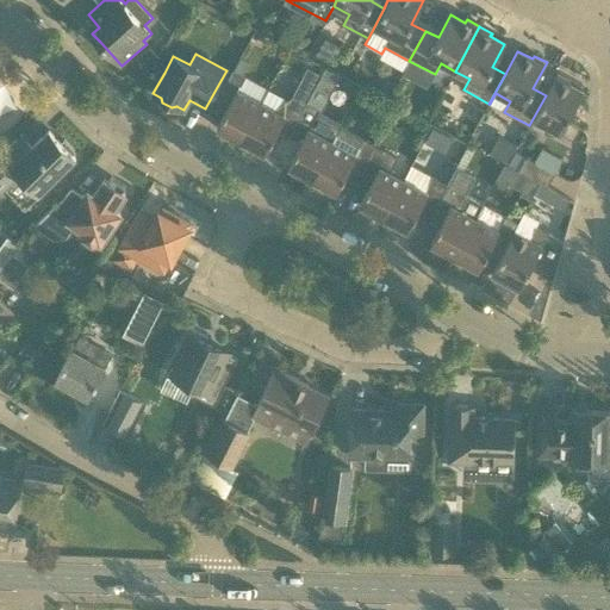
[(241,141),(261,103),(268,89),(232,70),(228,79),(240,86),(217,128),(241,141)]
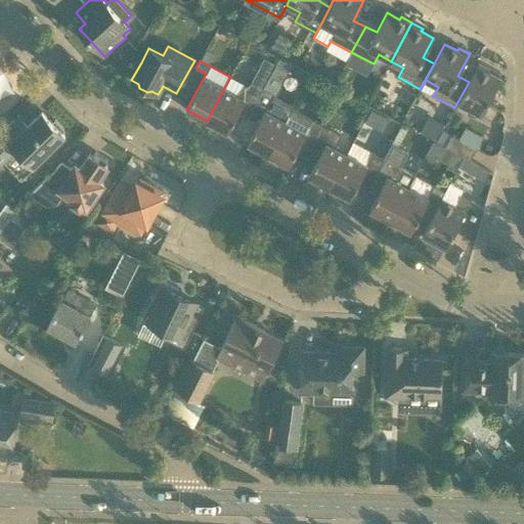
[(479,63),(469,82),(454,107),(459,102),(491,121),(497,110),(487,104),(500,79),(488,72),(489,69),(479,63)]
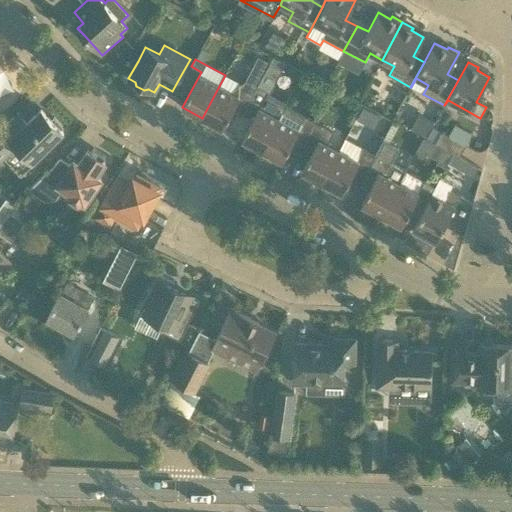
[(253,68),(247,79),(258,85),(264,74),(253,68)]
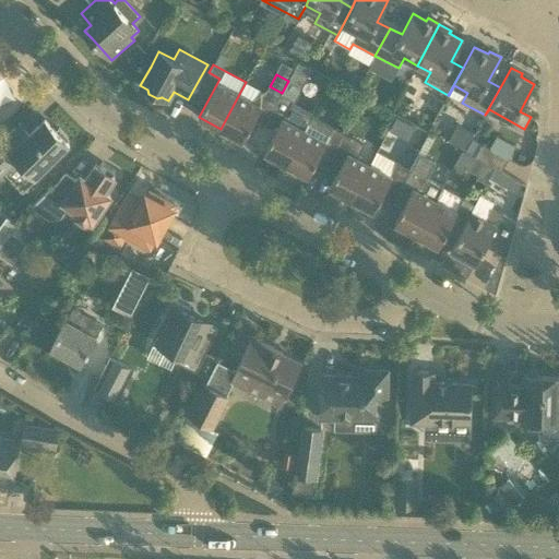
[(250,100),(239,94),(221,129),(242,141),(253,119),(264,125),(281,94),(269,87),(250,100)]
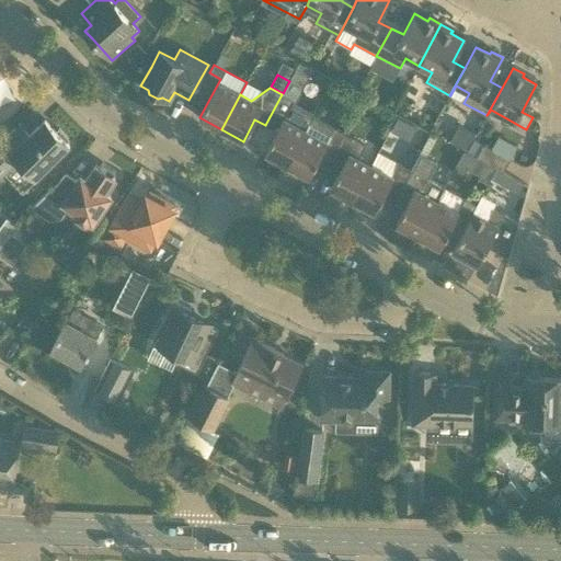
[(286,164),(306,130),(313,116),(313,115),(293,104),(294,101),(282,94),(265,125),(276,130),(264,153),(286,164)]
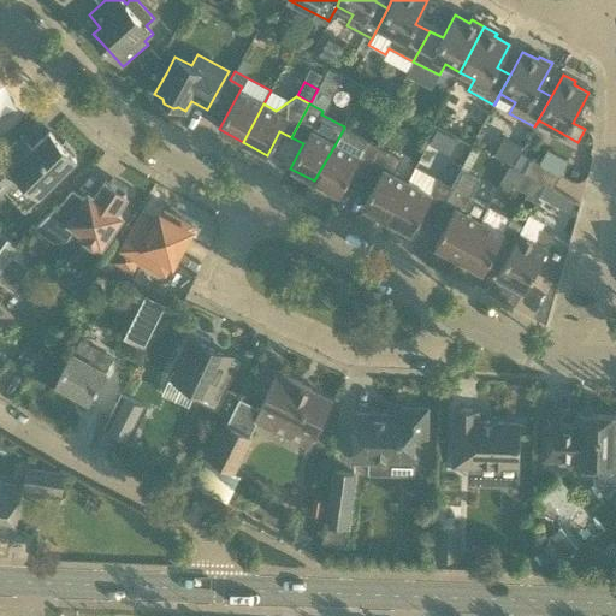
[(344,128),(336,143),(314,181),(339,194),(351,170),(363,177),(379,147),(344,128)]
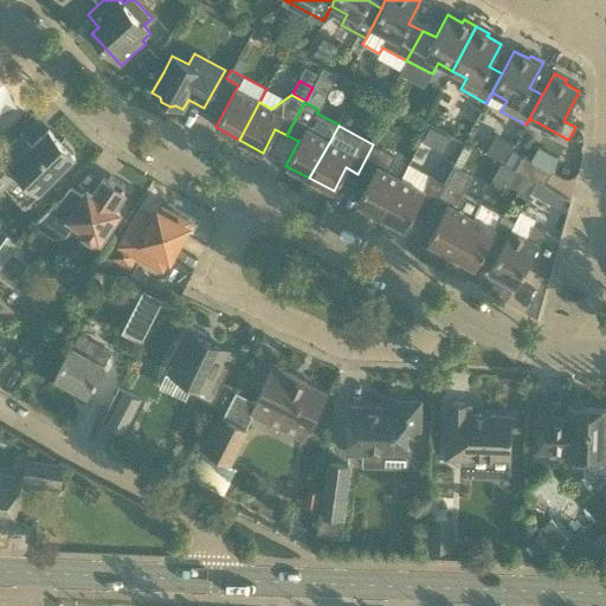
[(0,153),(0,192),(19,174),(38,194),(58,174),(75,158),(71,153),(73,150),(63,140),(60,142),(49,129),(33,143),(21,131),(15,139),(0,153)]
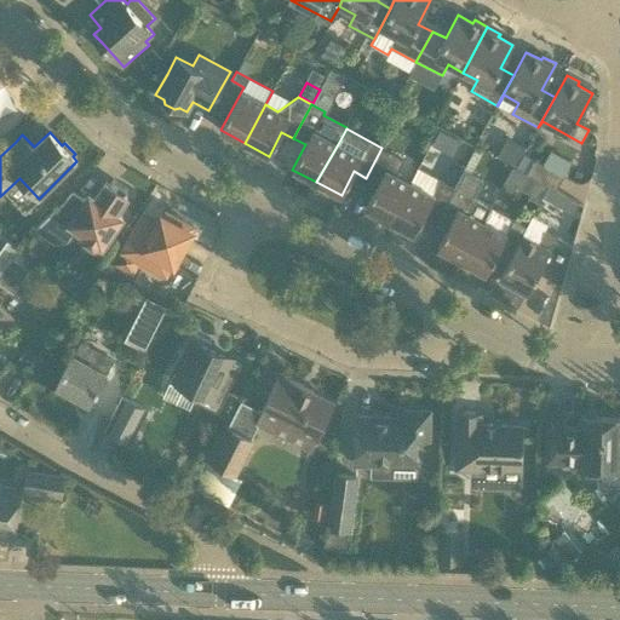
[(389,222),(409,183),(396,176),(405,160),(382,148),(366,178),(378,184),(365,208),(389,222)]
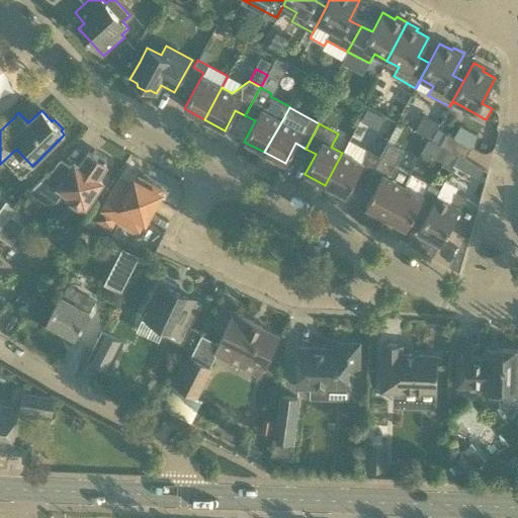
[(453,138),(446,134),(439,146),(447,149),(464,159),(471,147),(453,138)]
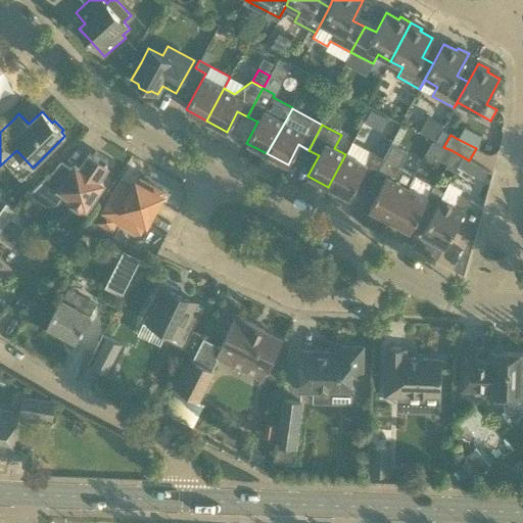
[(352,141),(345,154),(328,187),(348,197),(359,180),(369,185),(383,158),(352,141)]
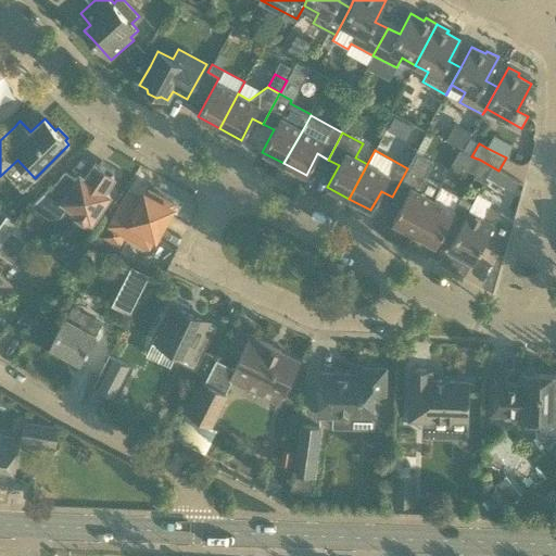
[(414,234),(440,186),(427,179),(427,178),(424,177),(432,162),(416,152),(407,168),(392,197),(403,203),(392,222),(414,234)]
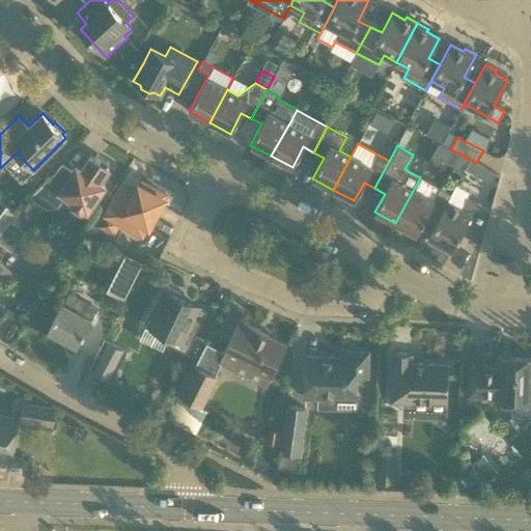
[(85,212),(86,213),(93,202),(105,186),(100,182),(109,168),(106,167),(109,162),(96,154),(93,158),(90,157),(81,169),(76,166),(73,171),(62,164),(53,174),(29,197),(47,208),(57,206),(64,197),(72,202),(72,206),(80,213),(85,212)]
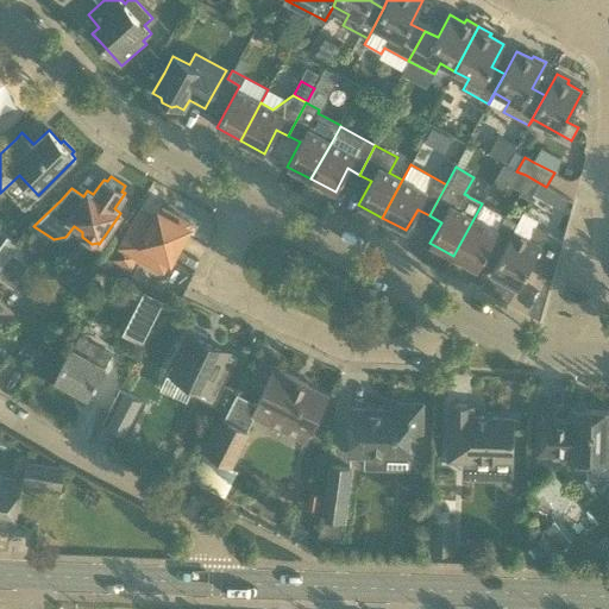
[(539,183),(533,194),(563,211),(569,200),(546,187),(539,183)]
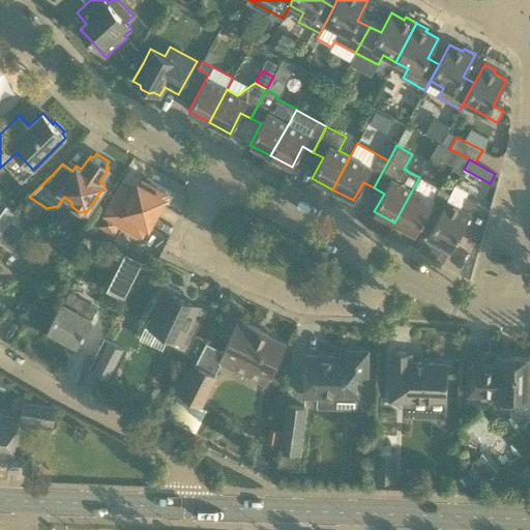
[(436,222),(450,194),(419,177),(394,223),(415,234),(425,215),(436,222)]
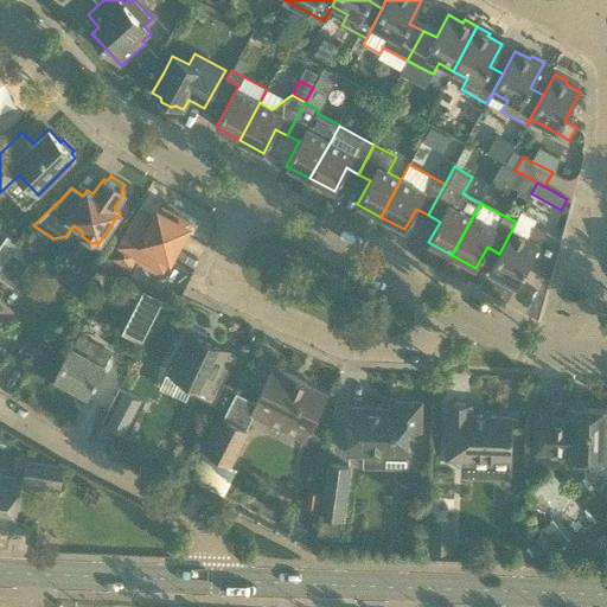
[(110,259),(131,269),(139,255),(153,263),(158,264),(163,264),(166,262),(168,259),(170,259),(187,227),(186,227),(190,222),(171,211),(168,216),(158,210),(154,216),(140,208),(120,246),(119,244),(110,259)]
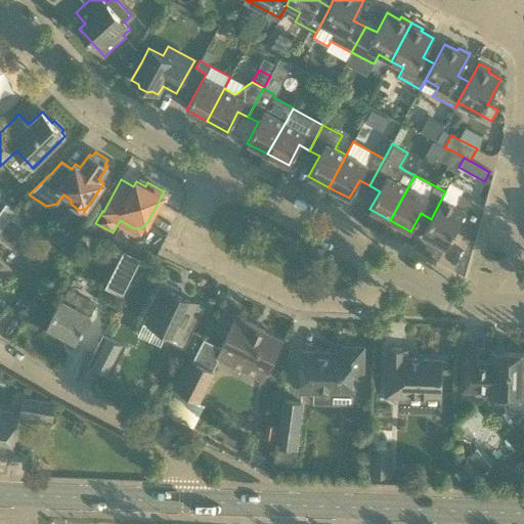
[(431,219),(422,234),(435,242),(433,245),(444,251),(445,248),(457,226),(476,235),(484,208),(466,198),(461,194),(463,189),(450,182),(445,191),(431,219)]
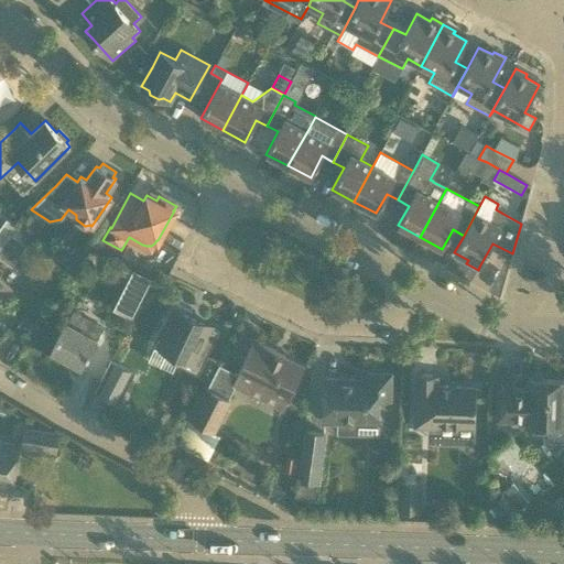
[(0,248),(18,225),(0,212),(0,248)]
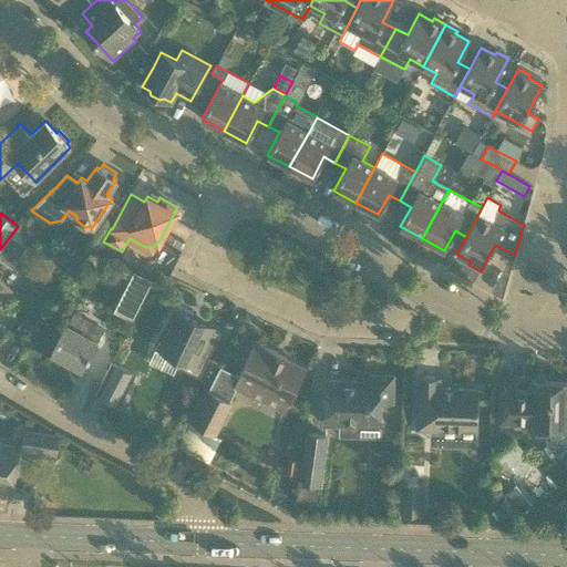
[(133,270),(123,289),(141,298),(151,279),(133,270)]
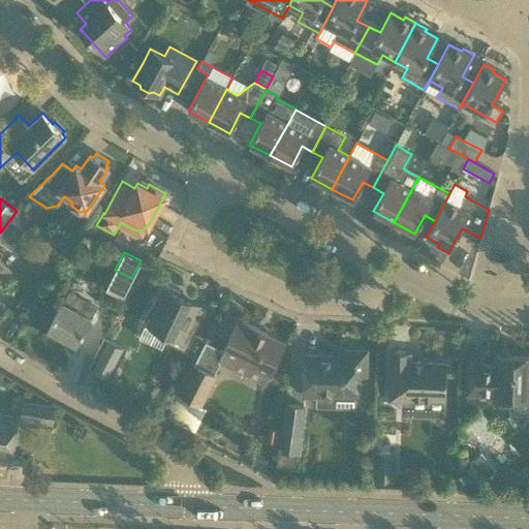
[(118,312),(128,280),(114,275),(103,308),(118,312)]
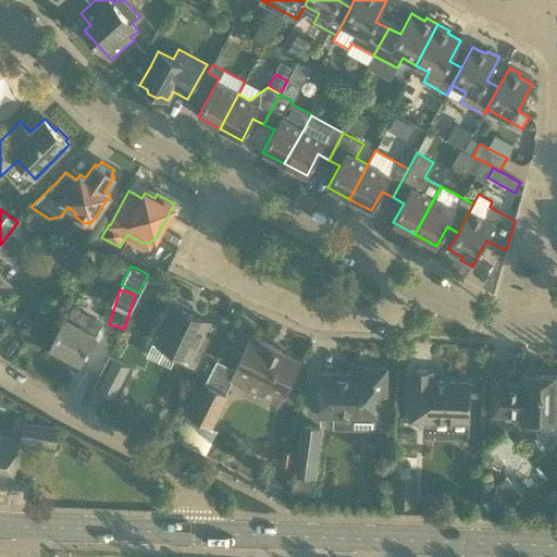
[(171,298),(153,335),(157,336),(153,343),(176,354),(173,360),(196,370),(215,327),(186,313),(189,307),(171,298)]
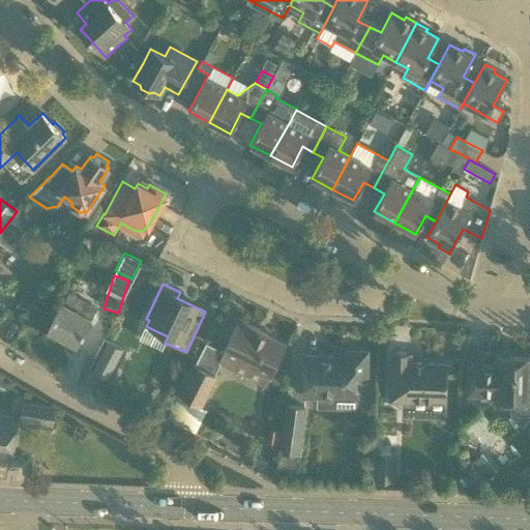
[(63,303),(62,303),(57,312),(48,330),(77,346),(91,319),(97,307),(68,292),(63,303)]
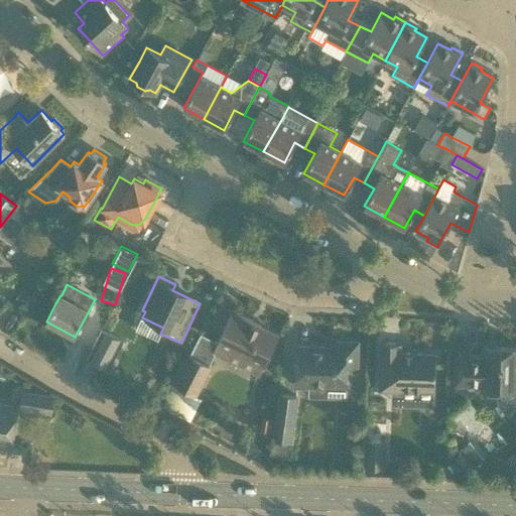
[(213,353),(259,375),(277,336),(259,327),(260,325),(232,311),(213,353)]
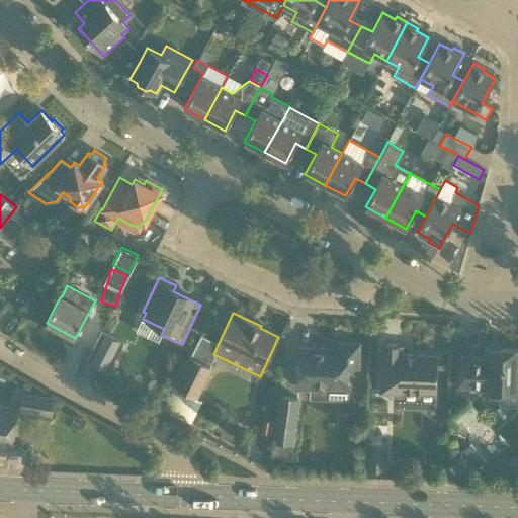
[(102,331),(87,359),(109,371),(124,342),(102,331)]
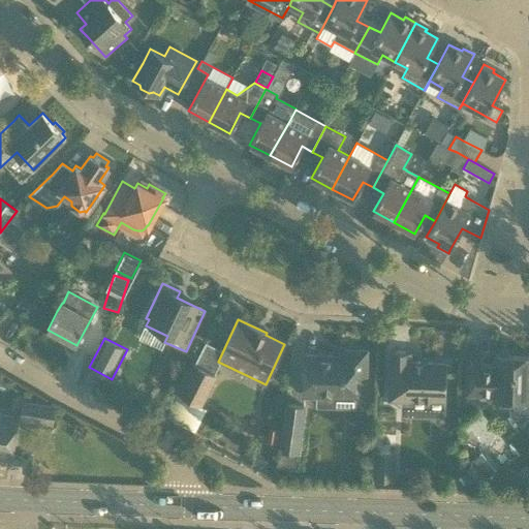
[(303,376),(303,397),(335,398),(335,390),(354,391),(355,375),(366,375),(367,351),(344,350),(344,358),(334,358),(334,356),(304,355),(303,376)]
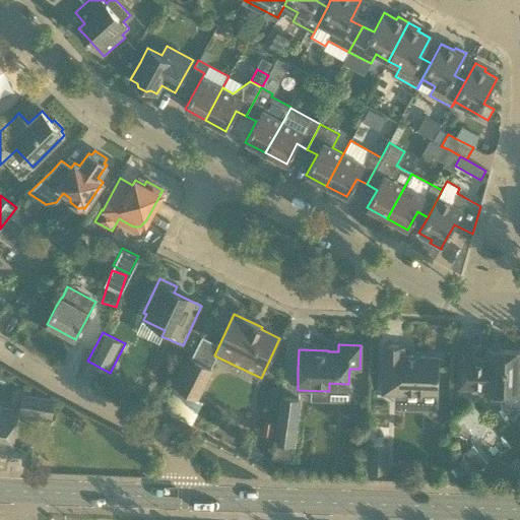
[(383,366),(382,393),(394,394),(437,395),(437,393),(438,393),(438,378),(439,358),(403,355),(403,346),(384,345),(383,366)]
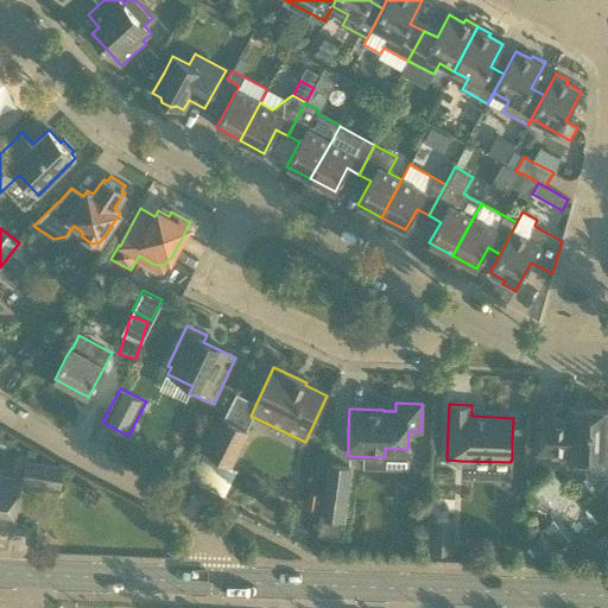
[(568,455),(568,461),(607,462),(607,410),(569,409),(569,422),(537,420),(537,444),(536,454),(568,455)]
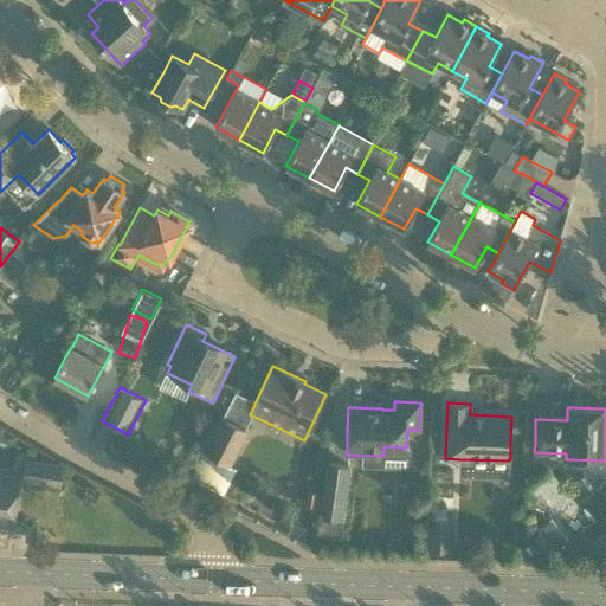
[(223,417),(205,452),(230,465),(247,430),(223,417)]
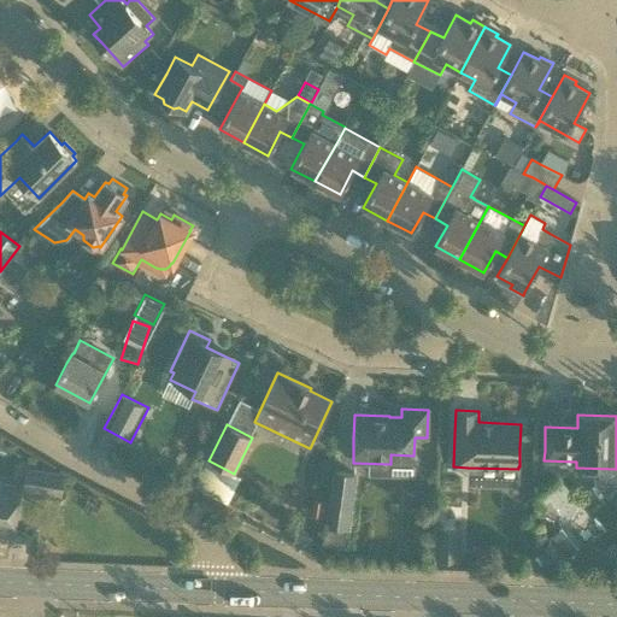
[(24,488),(60,494),(64,475),(28,470),(24,488)]
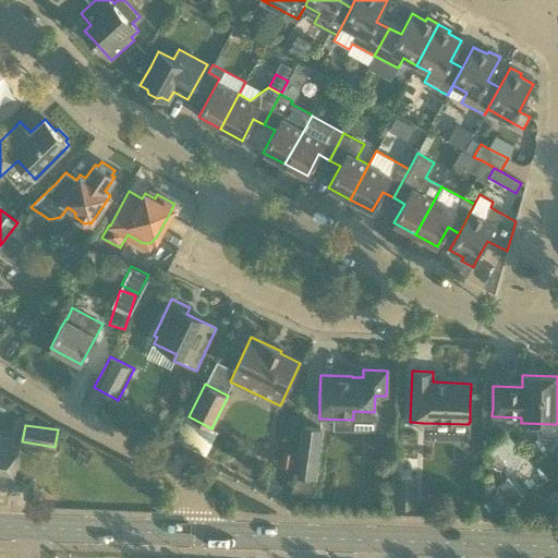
[(294,475),(314,478),(322,429),(302,426),(294,475)]
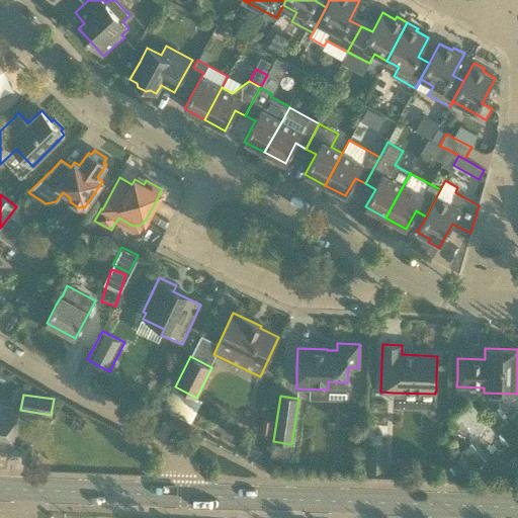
[(0,447),(11,449),(17,409),(0,406),(0,447)]
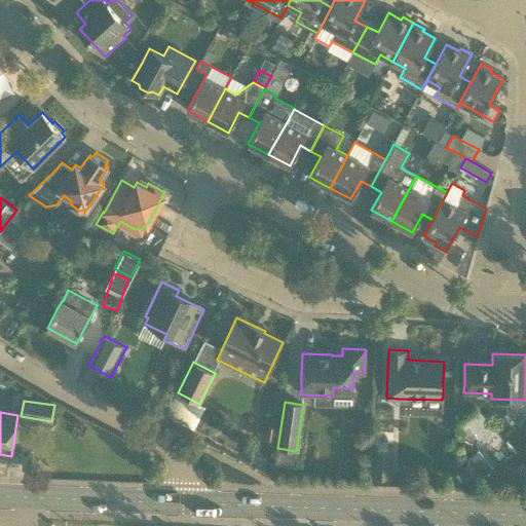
[(372,449),(371,477),(392,478),(393,450),(372,449)]
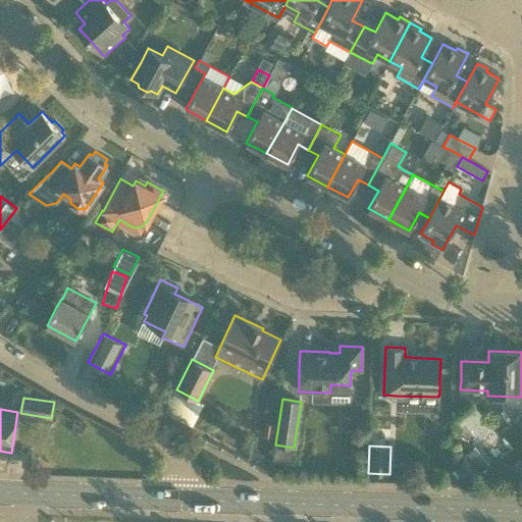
[(453,463),(467,481),(479,472),(465,454),(453,463)]
